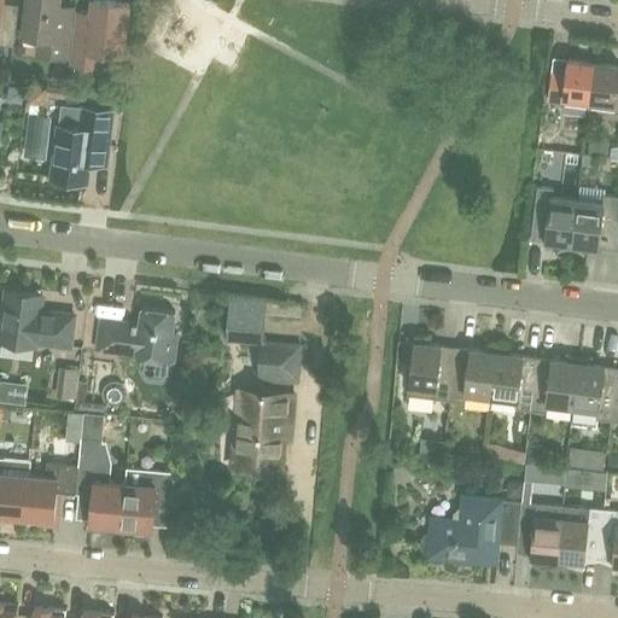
[(0,0),(0,44),(13,46),(18,13),(1,11),(3,0),(0,0)]
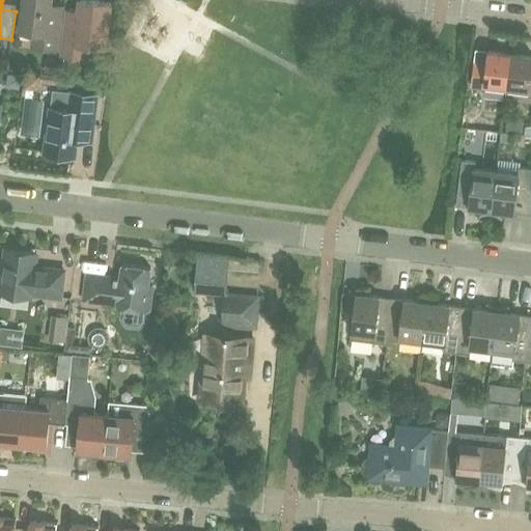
[(25,0),(23,12),(21,30),(34,32),(33,46),(57,49),(62,6),(50,5),(50,0),(25,0)]
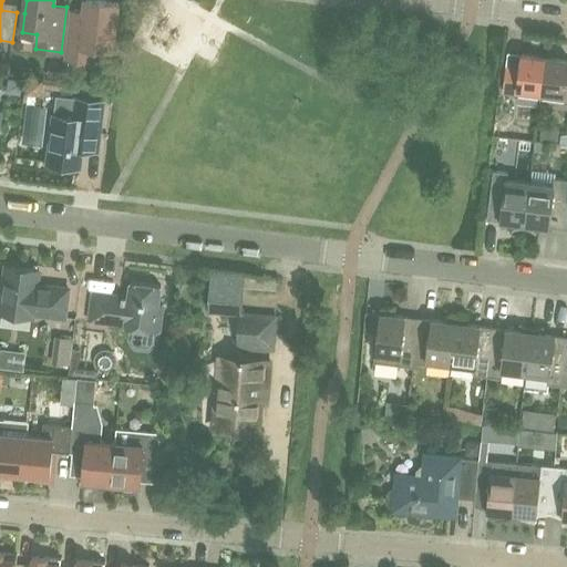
[(68,30),(64,59),(93,62),(95,47),(113,49),(119,2),(96,0),(85,0),(82,31),(68,30)]
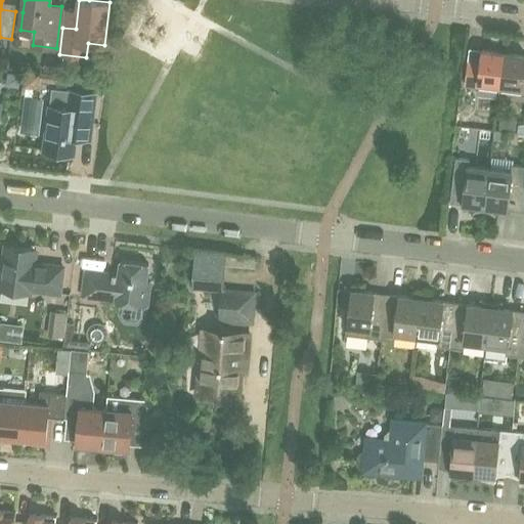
[(466,85),(500,89),(505,52),(482,49),(480,70),(468,69),(466,85)]
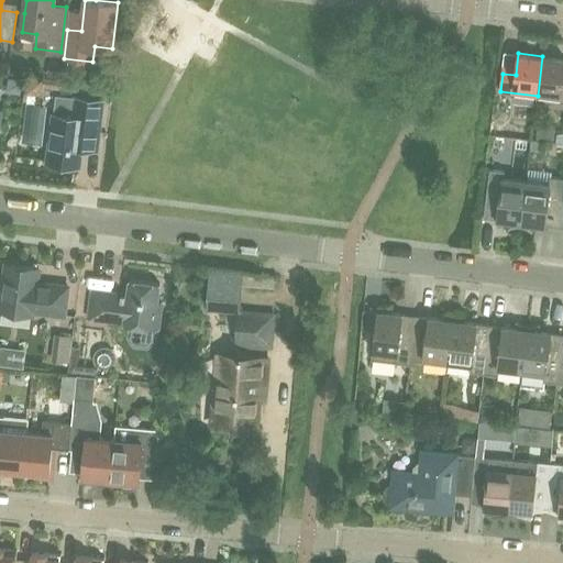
[(562,58),(542,56),(538,96),(562,99),(562,58)]
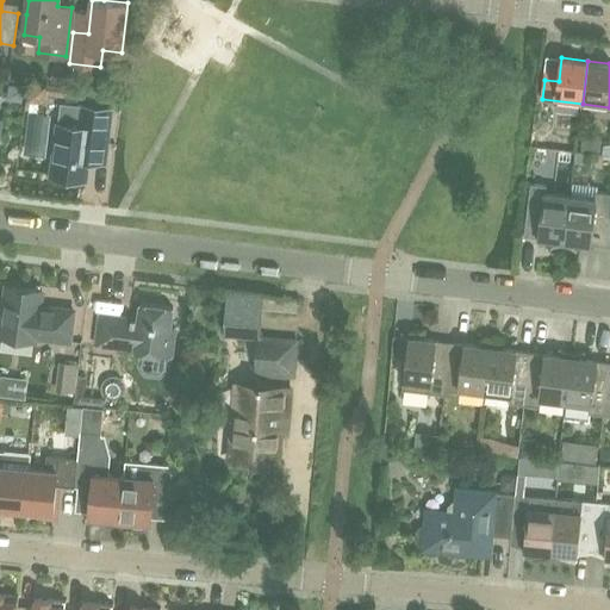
[(51,82),(67,85),(69,69),(54,67),(51,82)]
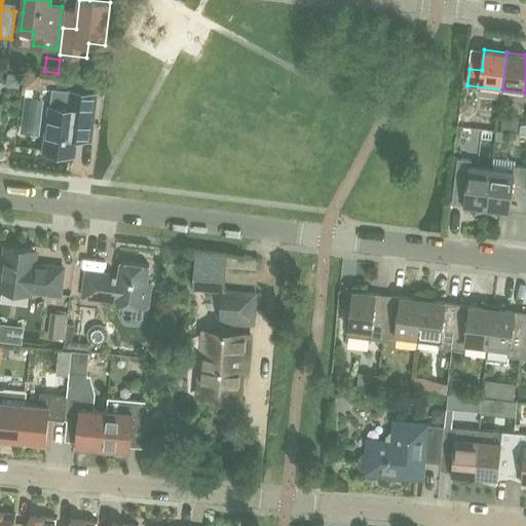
[(79,116),(92,118),(97,94),(71,90),(68,109),(50,107),(44,152),(74,155),(79,116)]
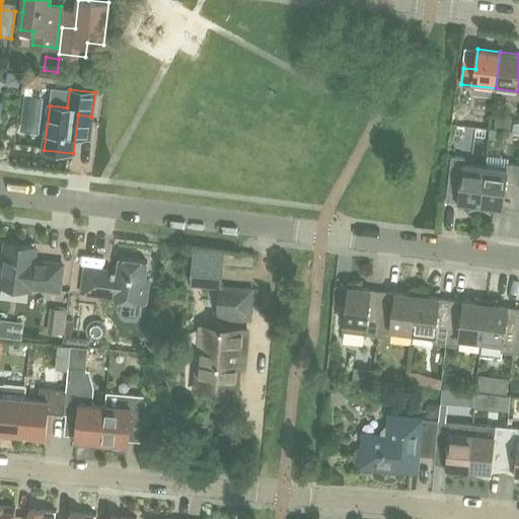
[(446,201),(480,205),(486,167),(464,164),(465,157),(451,155),(446,201)]
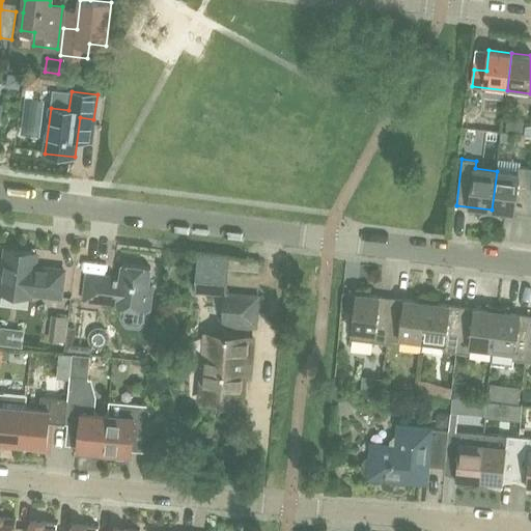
[(519,173),(497,171),(492,210),(527,214),(530,179),(530,167),(520,166),(519,173)]
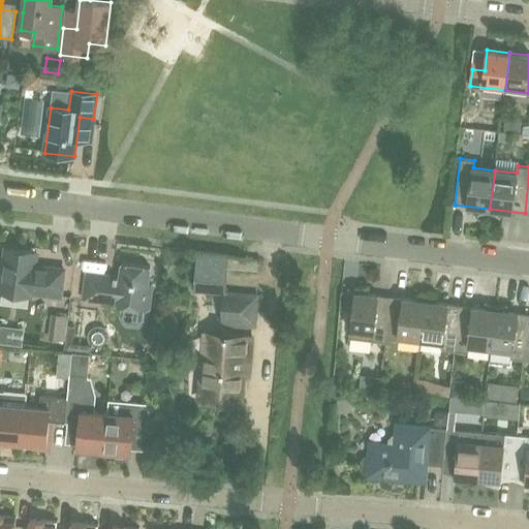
[(36,252),(5,248),(0,291),(31,296),(32,292),(61,296),(64,269),(35,266),(36,252)]
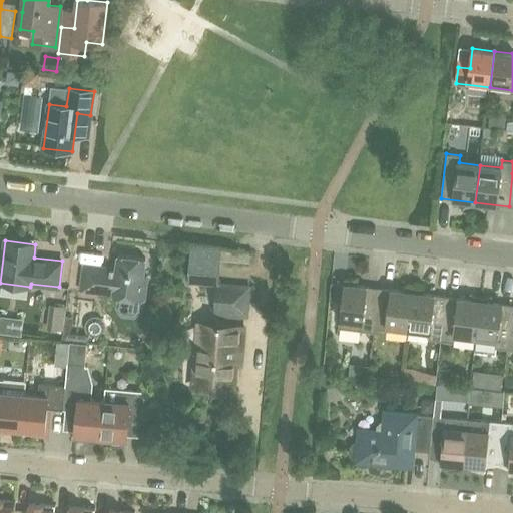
[(84,264),(80,290),(113,294),(112,296),(119,297),(143,300),(144,300),(148,276),(143,275),(145,259),(118,254),(116,270),(109,269),(109,267),(84,264)]
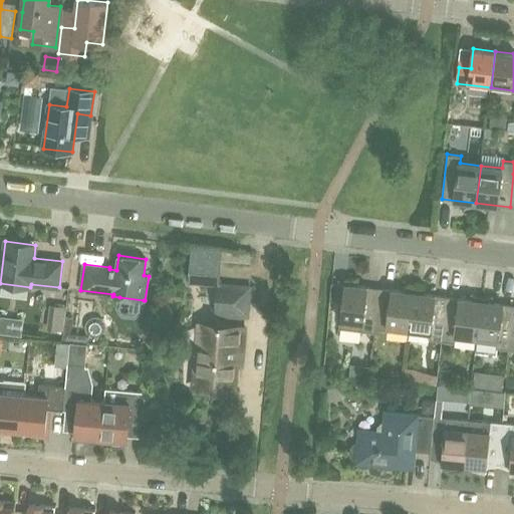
[(219,266),(191,263),(190,281),(218,284),(216,313),(248,316),(250,286),(218,283),(219,266)]
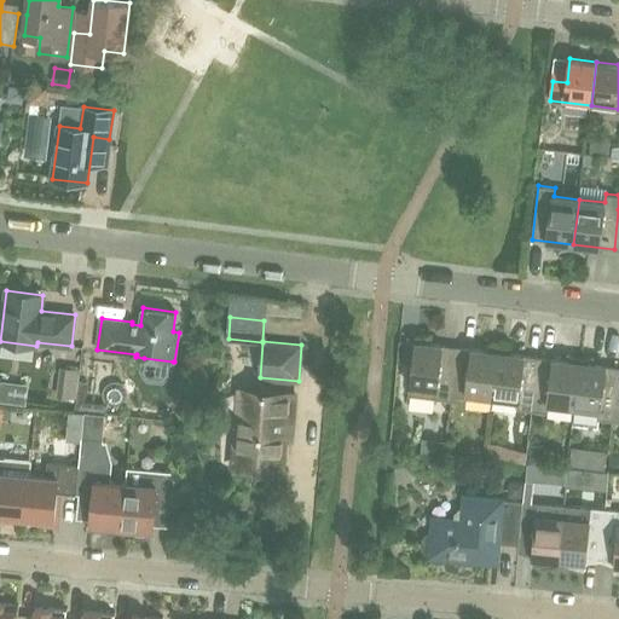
[(409,395),(451,400),(457,347),(416,341),(412,364),(409,364),(408,381),(411,381),(409,395)]
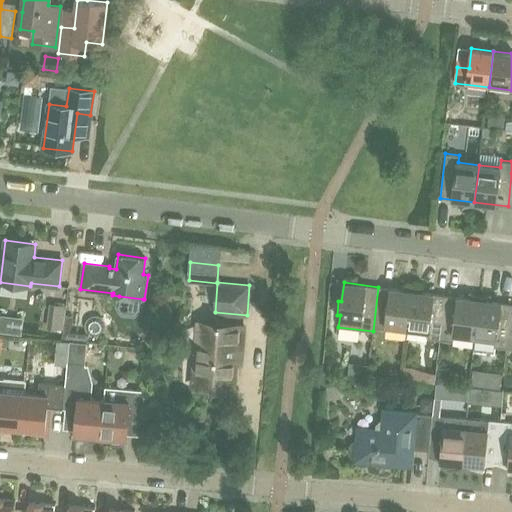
[(407,328),(412,291),(378,287),(373,331),(385,333),(386,326),(407,328)]
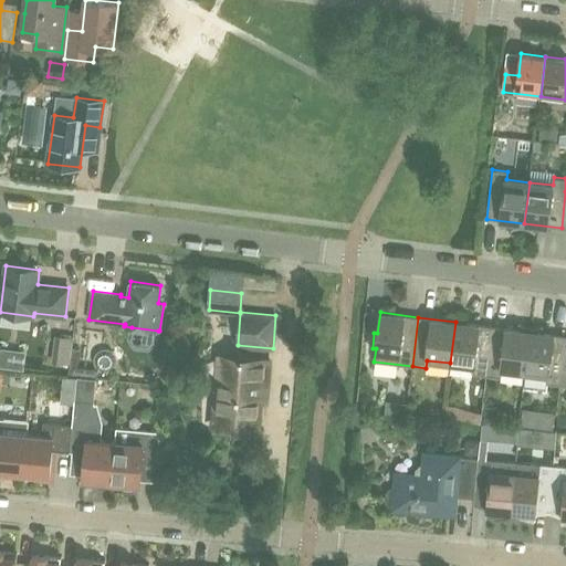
[(472,374),(486,376),(493,326),(456,322),(450,363),(473,366),(472,374)]
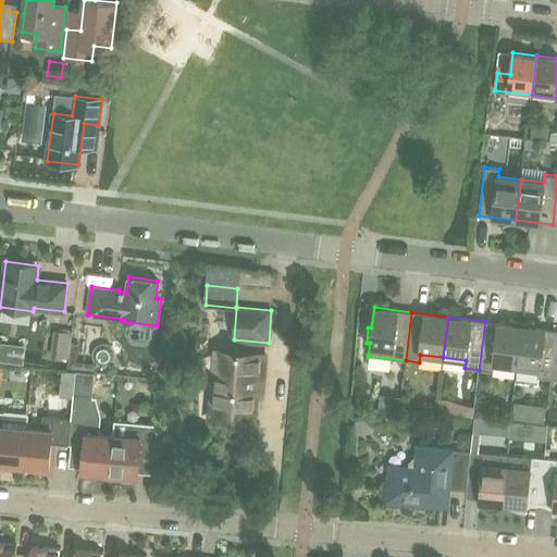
[(517,367),(521,326),(485,321),(479,370),(493,371),(494,363),(517,367)]
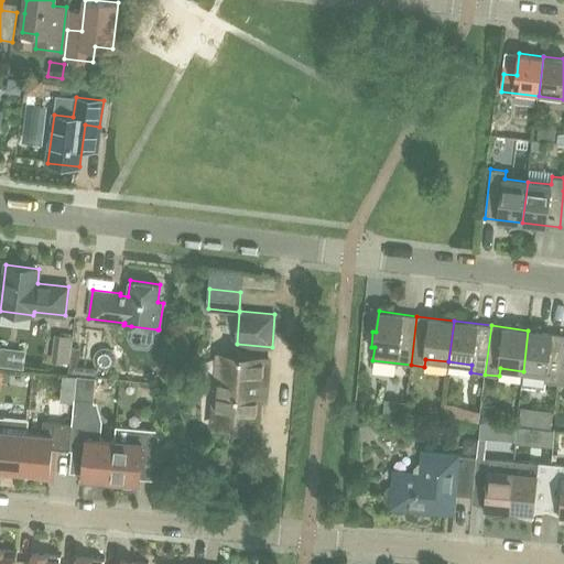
[(545,382),(559,383),(563,344),(563,334),(528,331),(523,371),(545,375),(545,382)]
